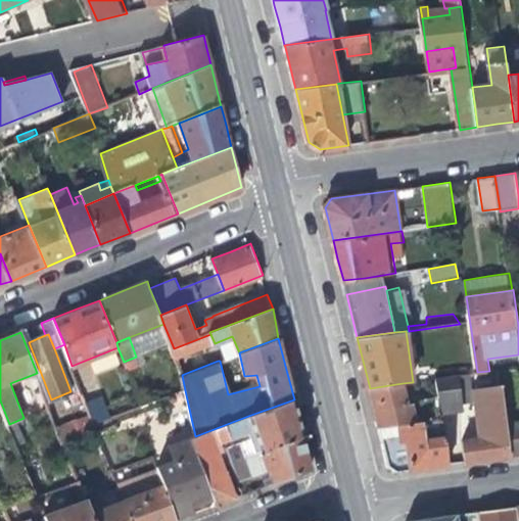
[(437,378),(440,398),(442,412),(463,409),(462,403),(475,400),(473,388),(471,373),(437,378)]
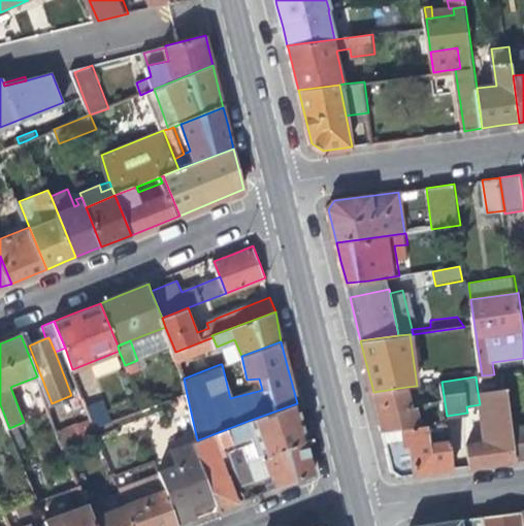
[(412,407),(406,387),(373,392),(378,409),(383,431),(448,423),(447,416),(445,402),(412,407)]
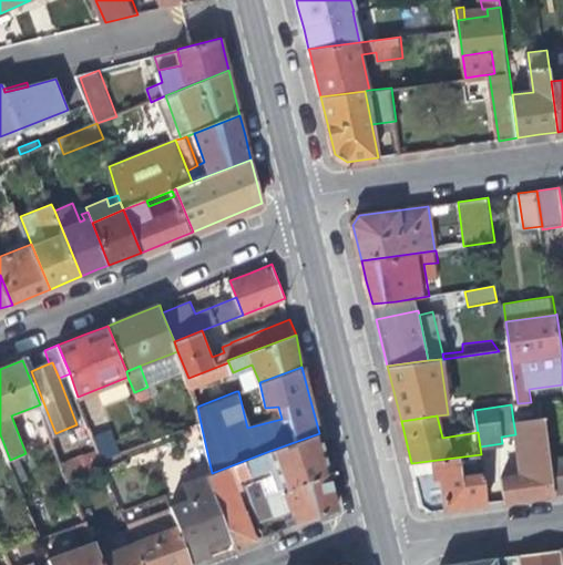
[(532,497),(554,494),(550,460),(544,417),(524,420),(531,473),(523,474),(504,476),(508,501),(532,497)]
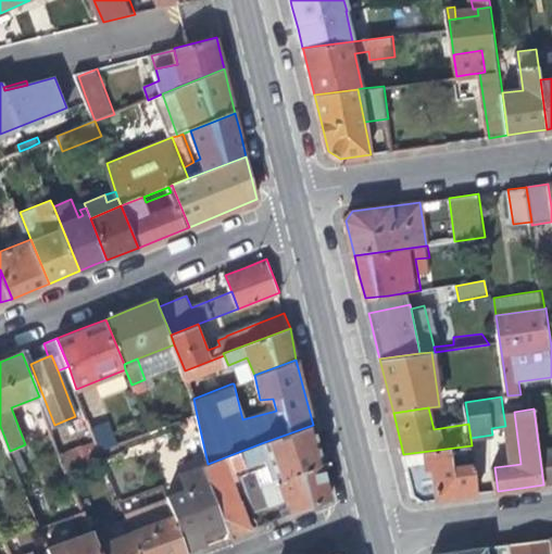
[(505,426),(513,465),(521,464),(514,412),(503,413),(505,426)]
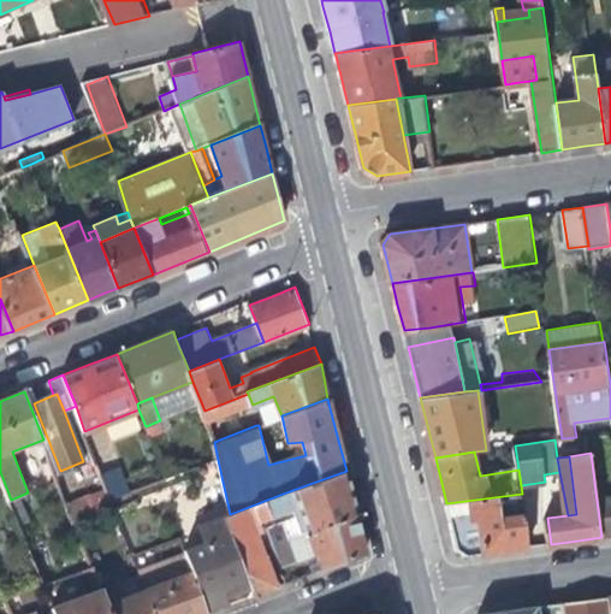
[(99,467),(107,488),(112,501),(134,493),(119,460),(99,467)]
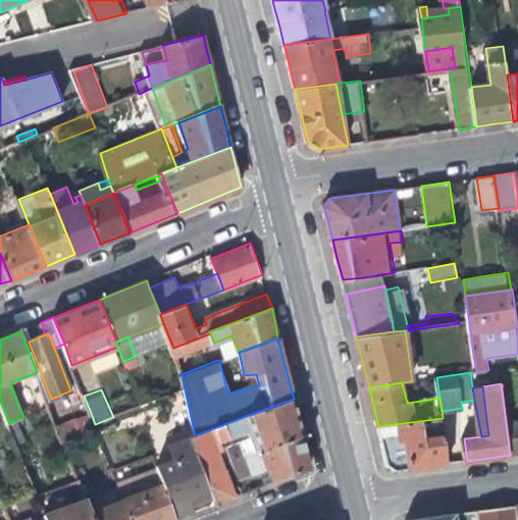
[(248,415),(253,429),(261,449),(301,432),(297,415),(294,399),(248,415)]
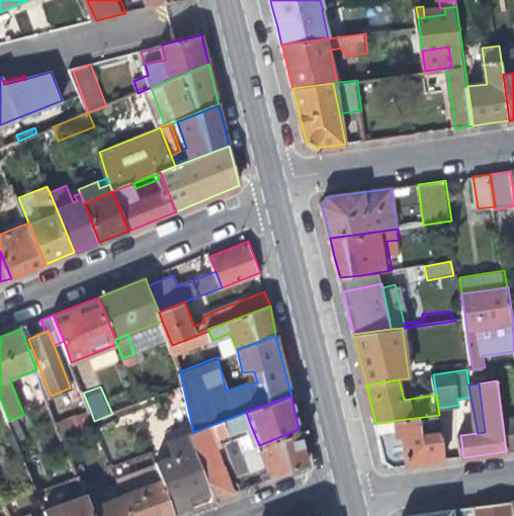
[(95,424),(94,421),(90,410),(57,422),(63,437),(95,424)]
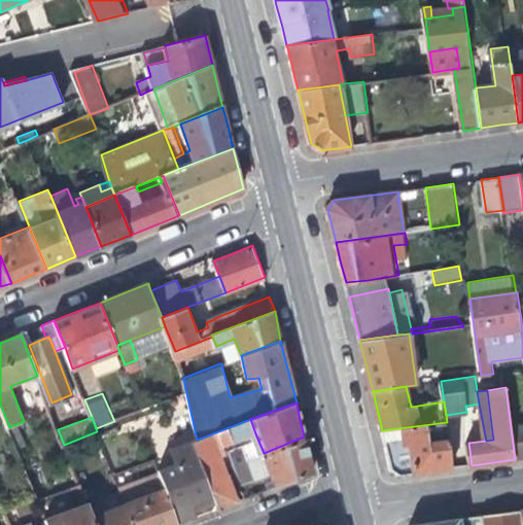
[(255,433),(250,419),(229,427),(234,442),(250,435),(255,433)]
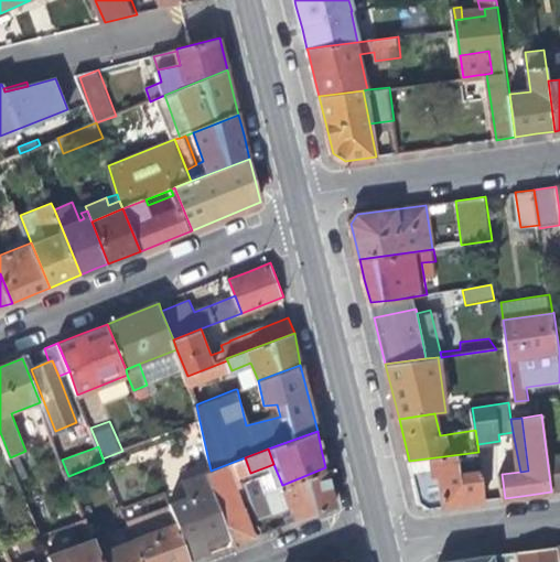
[(487,500),(478,452),(409,461),(415,483),(420,503),(429,508),(487,500)]
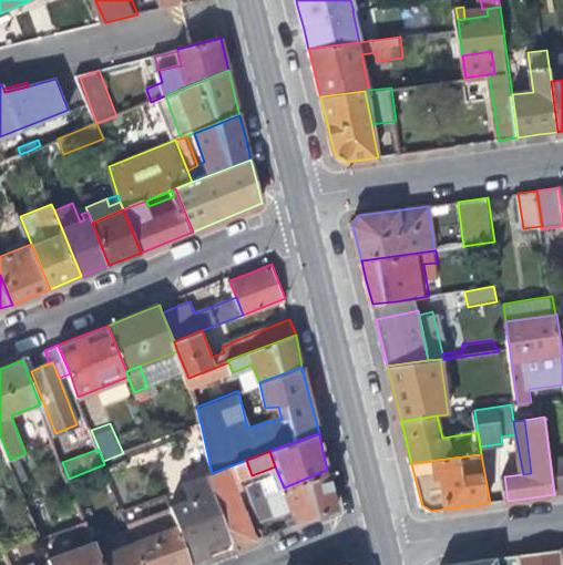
[(562,458),(550,460),(554,494),(562,493),(562,458)]
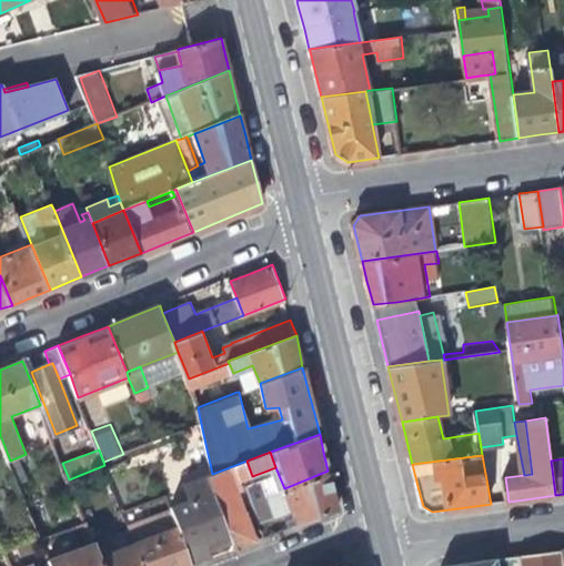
[(253,479),(252,476),(247,461),(212,474),(207,476),(221,513),(243,504),(237,486),(253,479)]
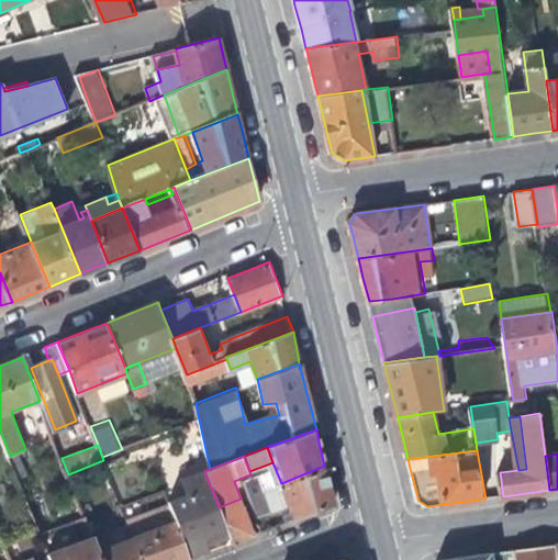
[(281,483),(272,462),(267,465),(270,472),(260,477),(265,489),(270,488),(281,483)]
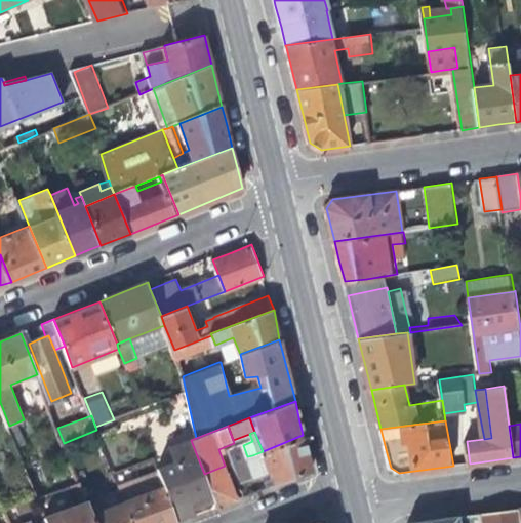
[(303,435),(263,451),(270,473),(275,485),(312,472),(308,453),(303,435)]
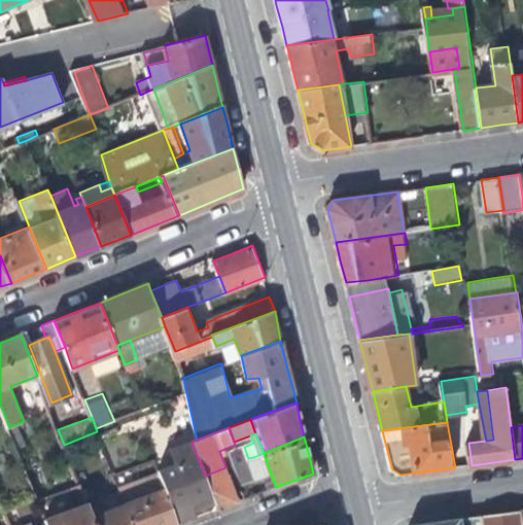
[(202,506),(214,501),(205,476),(192,442),(171,449),(177,463),(178,467),(159,475),(174,517),(195,510),(202,506)]
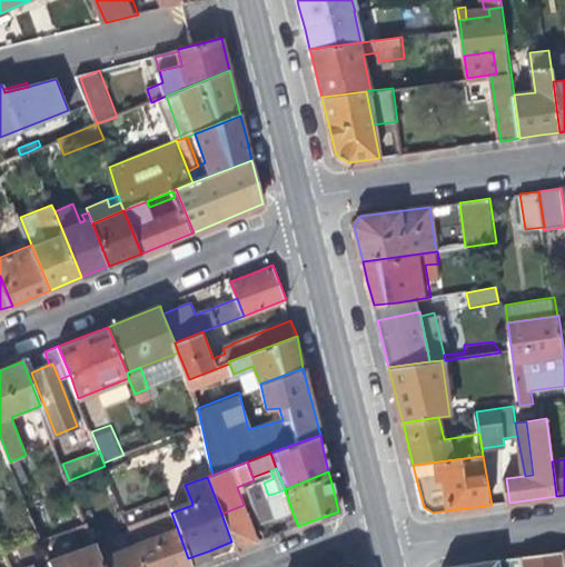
[(268,495),(264,483),(246,489),(250,501),(268,495)]
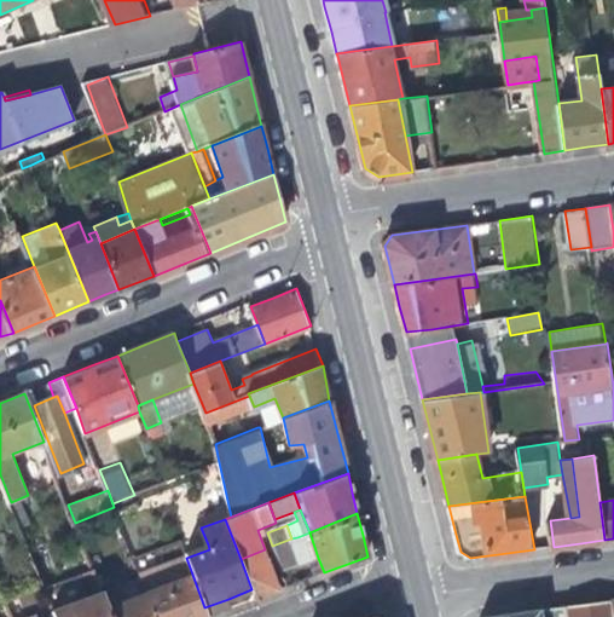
[(310,532),(297,537),(307,561),(318,558),(310,532)]
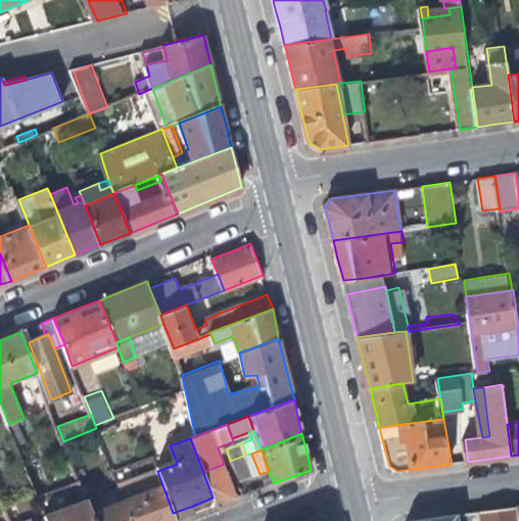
[(238,482),(260,474),(251,454),(246,455),(230,461),(238,482)]
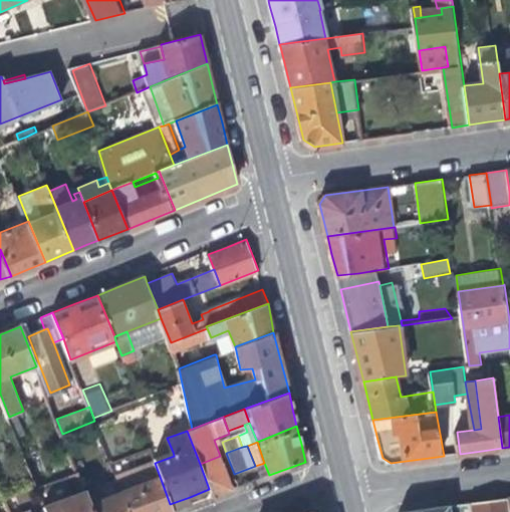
[(174,456),(173,452),(153,460),(155,463),(174,456)]
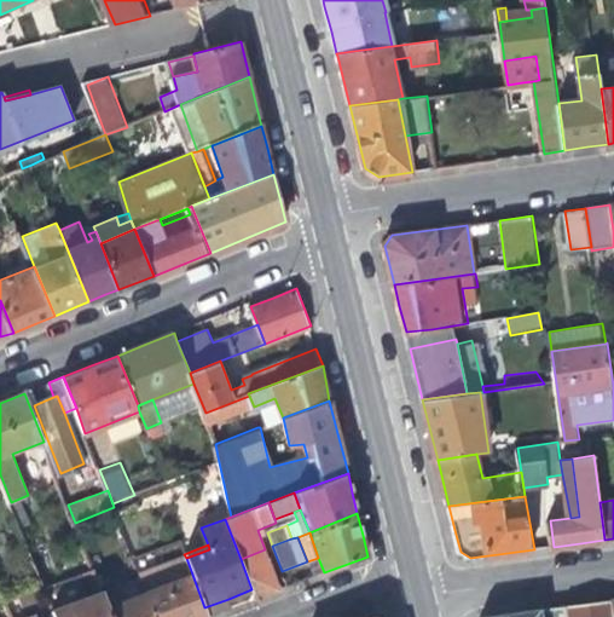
[(279,589),(265,549),(241,559),(252,589),(255,599),(270,593),(279,589)]
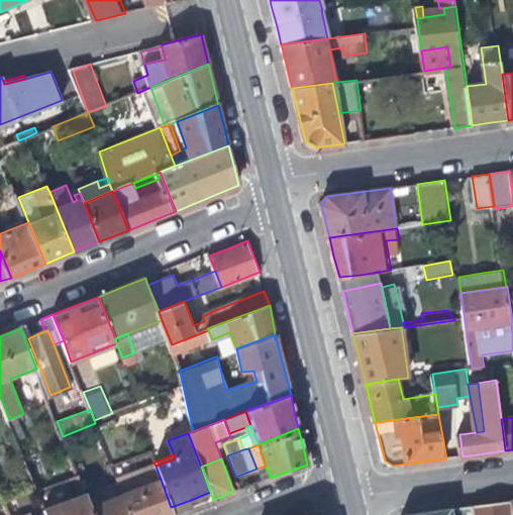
[(118,480),(123,495),(130,514),(171,514),(174,514),(171,507),(156,466),(118,480)]
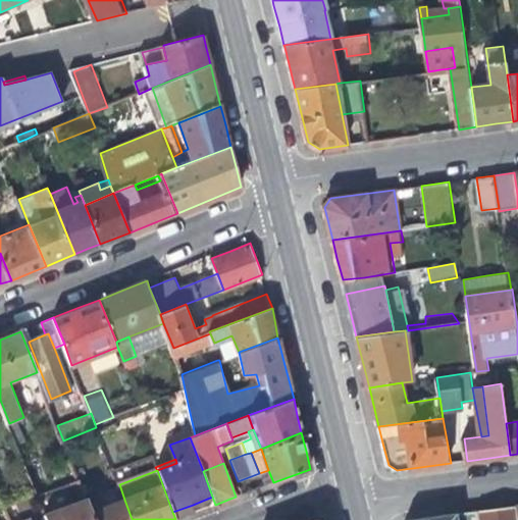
[(273,482),(268,470),(259,473),(263,486),(273,482)]
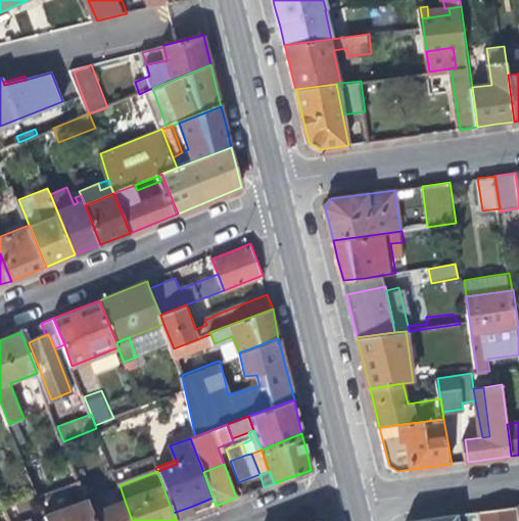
[(74,505),(87,500),(79,479),(65,484),(74,505)]
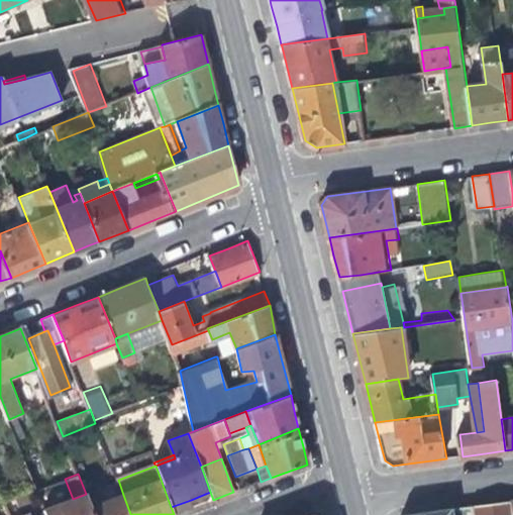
[(100,489),(86,494),(94,514),(130,514),(123,495),(105,502),(100,489)]
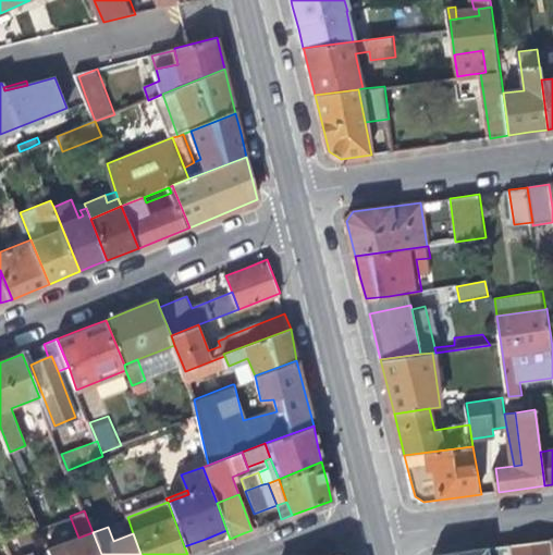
[(101,554),(93,532),(78,538),(49,549),(51,554),(101,554)]
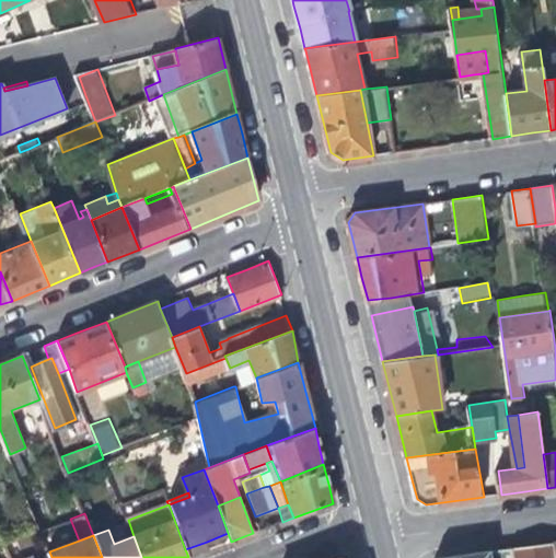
[(209,549),(207,542),(185,549),(188,557),(209,549)]
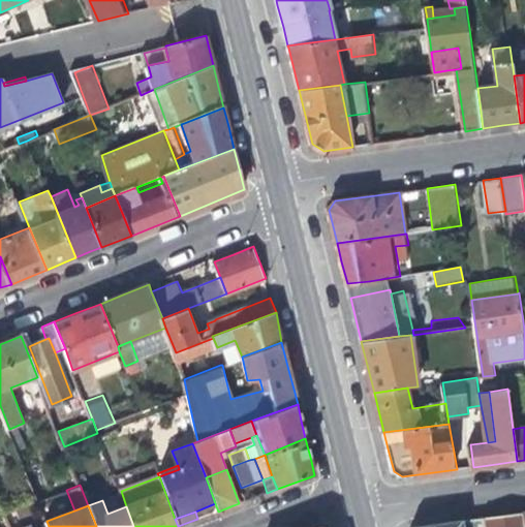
[(524,512),(486,517),(486,526),(524,526),(524,512)]
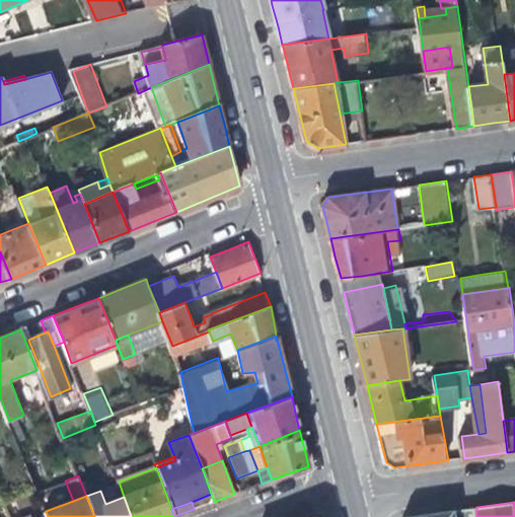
[(461,509),(462,516),(476,516),(476,507),(461,509)]
